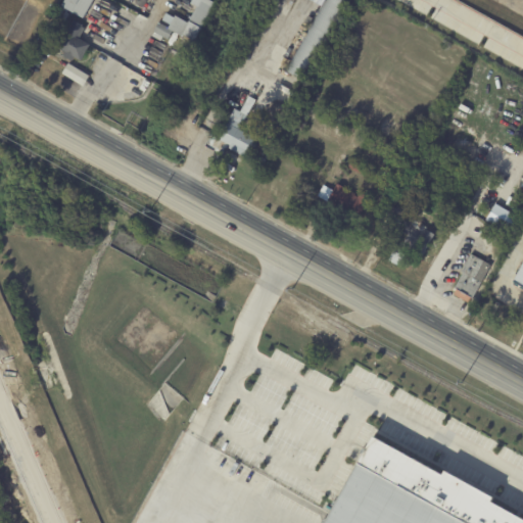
[(94,0),(85,18),(63,6),(66,0),(94,0)]
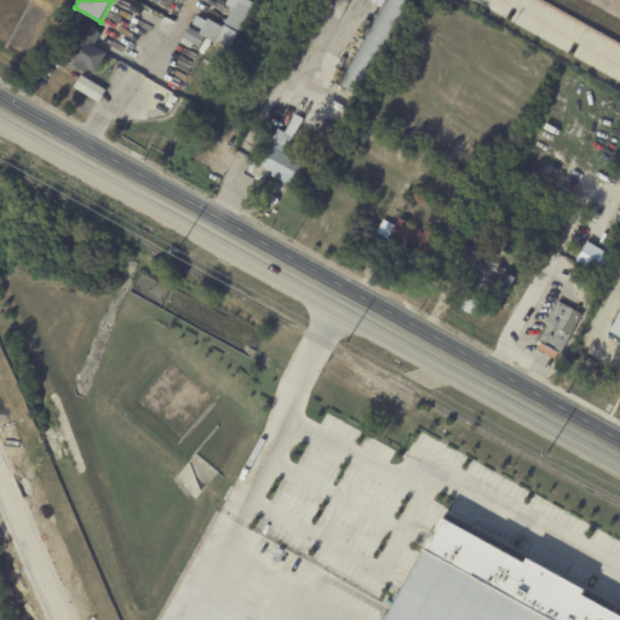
[(247,0),(252,3),(257,5),(231,50),(218,42),(217,44),(205,38),(200,46),(195,44),(191,50),(181,44),(189,28),(201,34),(202,30),(193,24),(197,16),(207,22),(210,18),(224,27),(235,9),(231,6),(229,11),(224,9),(229,0),(247,0)]
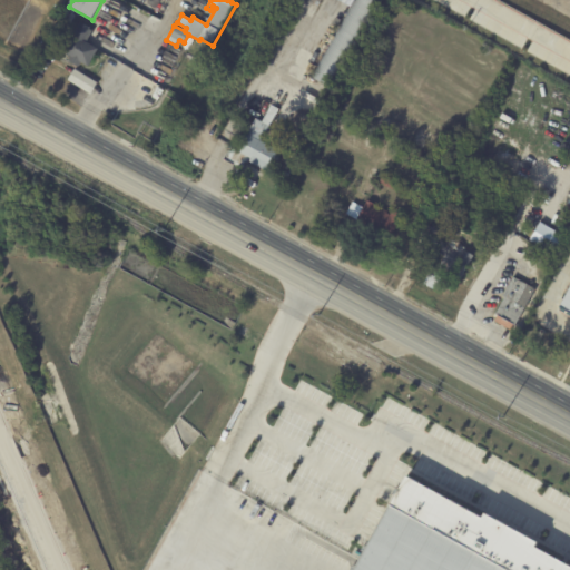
[(373,0),(383,6),(336,91),(312,78),(354,0),(373,0)]
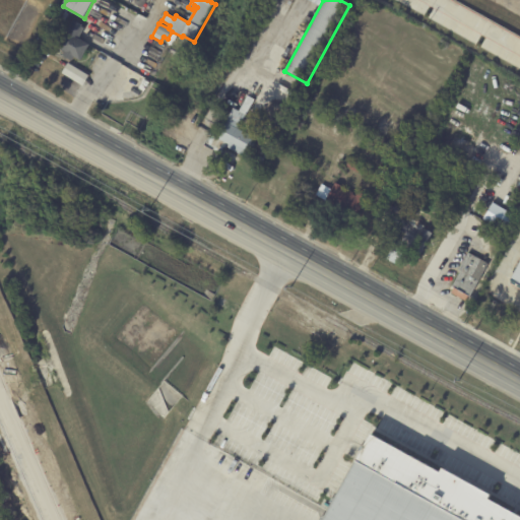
[(85,29),(79,39),(90,45),(81,61),(74,58),(72,61),(63,56),(66,52),(59,47),(74,20),(83,26),(82,27),(85,29)]
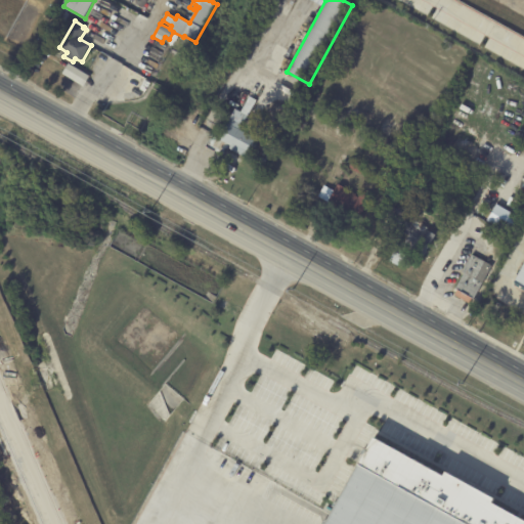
[(89,76),(68,63),(61,74),(83,86),(89,76)]
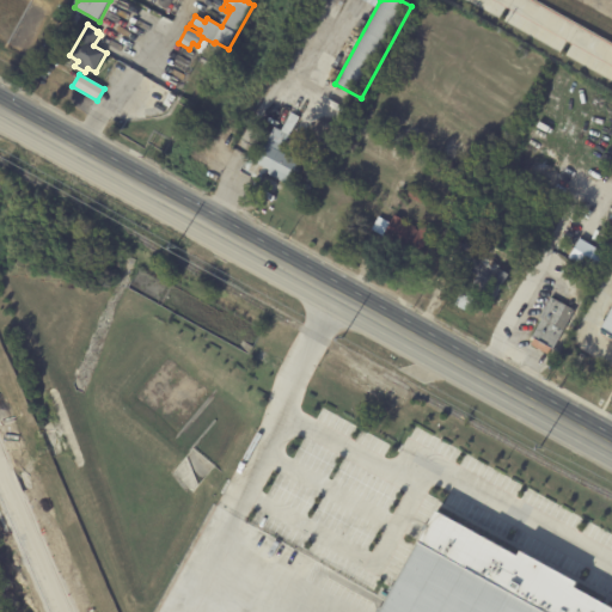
[(292,158),(305,165),(292,189),(267,175),(265,176),(261,173),(263,167),(256,163),(270,138),(286,147),(282,153),(292,158)]
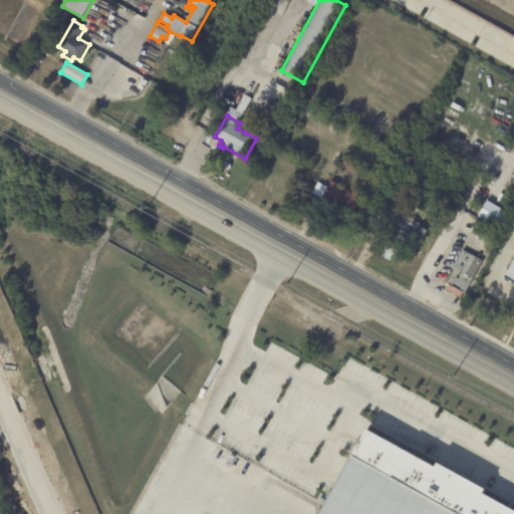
[(345,157),(359,165),(355,173),(341,164),(345,157)]
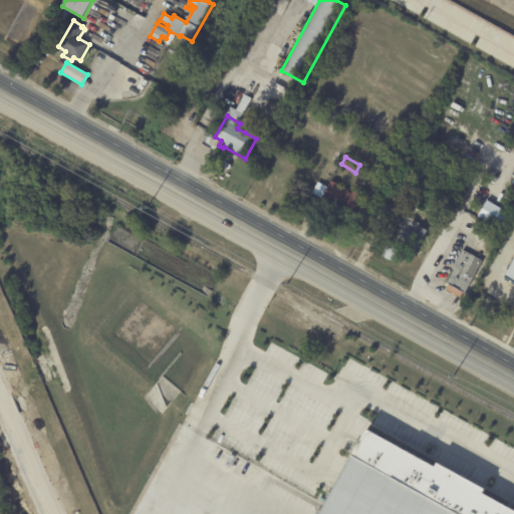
[(363,195),(352,217),(311,196),(318,183),(329,188),(332,181),(340,185),(338,187),(346,191),(347,190),(350,191),(349,193),(352,195),(355,190),(363,195)]
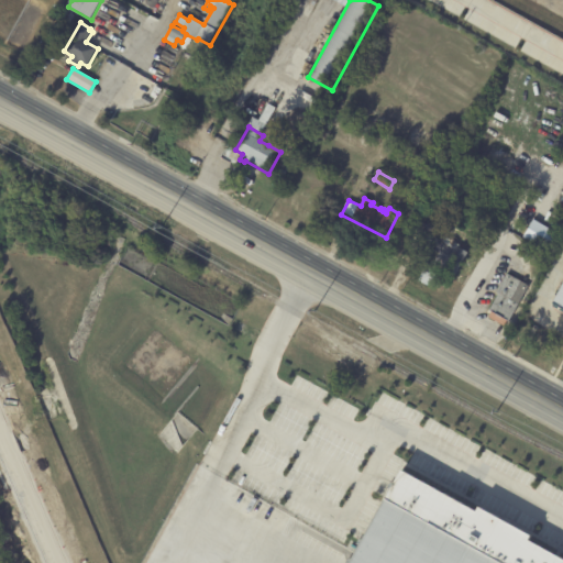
[(460,246),(460,247),(470,254),(461,272),(439,260),(441,254),(437,252),(438,250),(431,246),(424,257),(410,249),(424,223),(429,225),(430,224),(445,232),(443,236),(461,245),(460,246)]
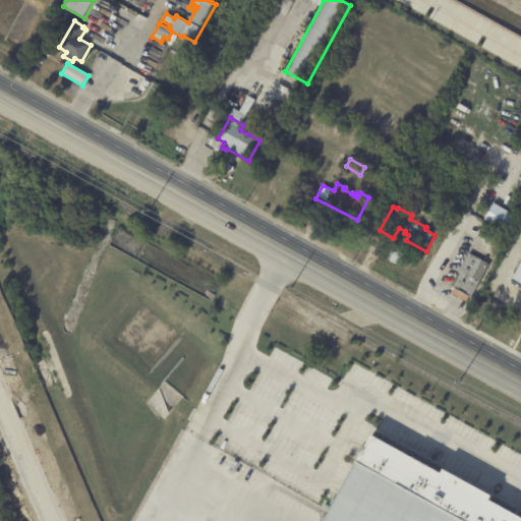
[(503,209),(520,219),(520,221),(514,235),(484,220),(490,208),(501,213),(503,209)]
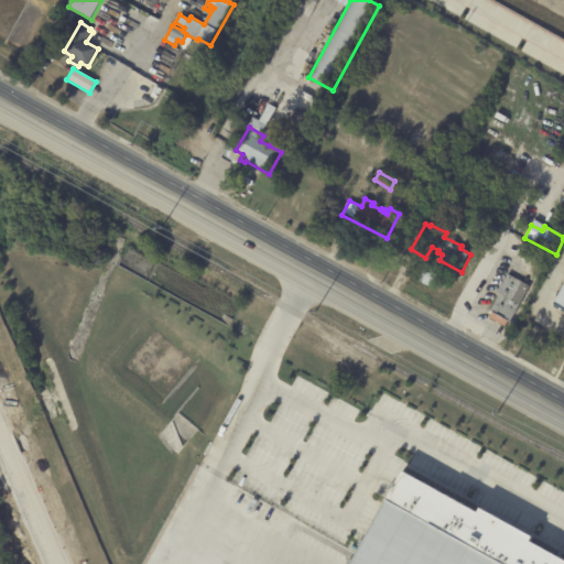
[(511,278),(533,290),(512,325),(494,314),(503,297),(500,296),(511,278)]
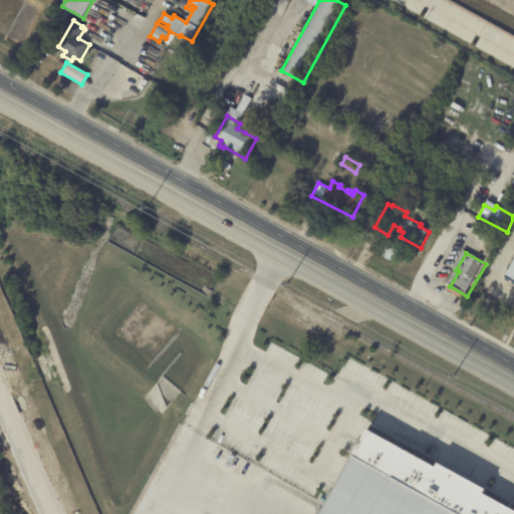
[(513,260),(505,279),(513,283),(513,260)]
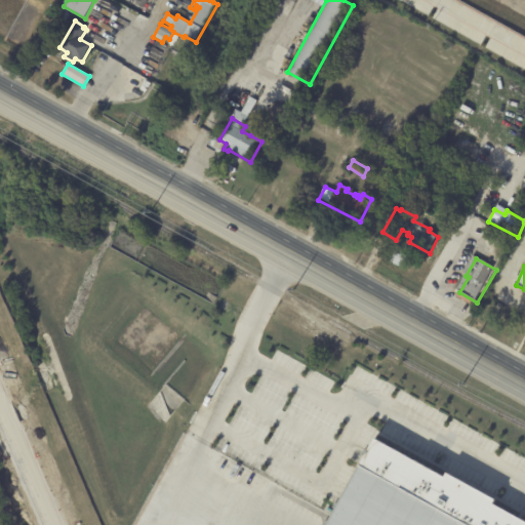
[(524,524),(524,516),(373,436),(325,524),(524,524)]
